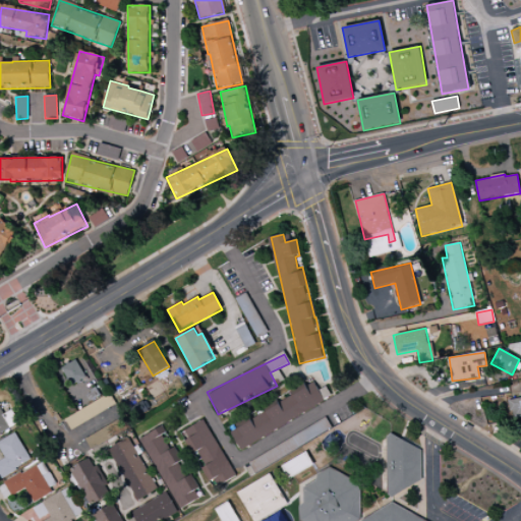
[(61,368),(72,386),(85,377),(75,360),(61,368)]
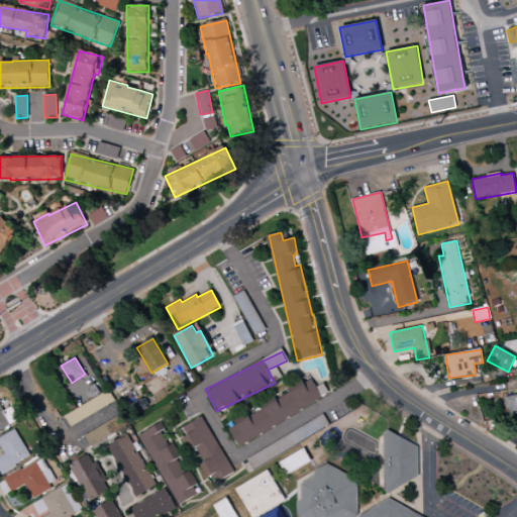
[(236,444),(330,398),(323,384),(315,388),(313,383),(227,426),(236,444)]
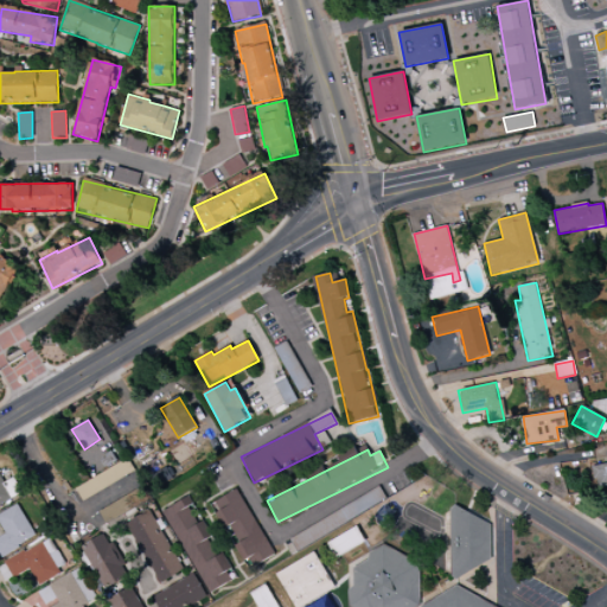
[(596,487),(606,485),(606,462),(592,466),(596,487)]
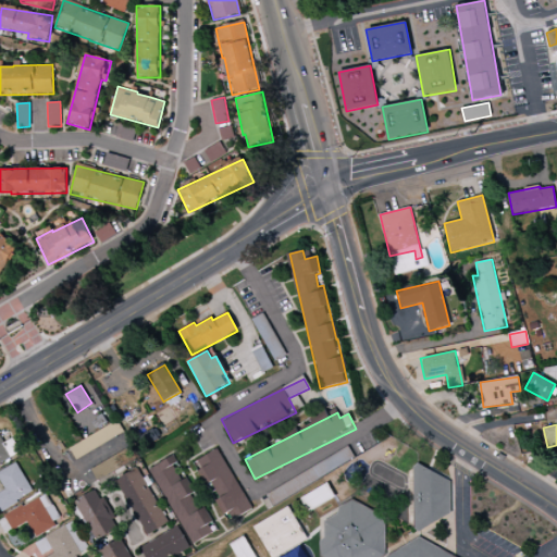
[(235,518),(250,510),(219,449),(194,462),(206,486),(209,484),(224,515),(232,511),(235,518)]
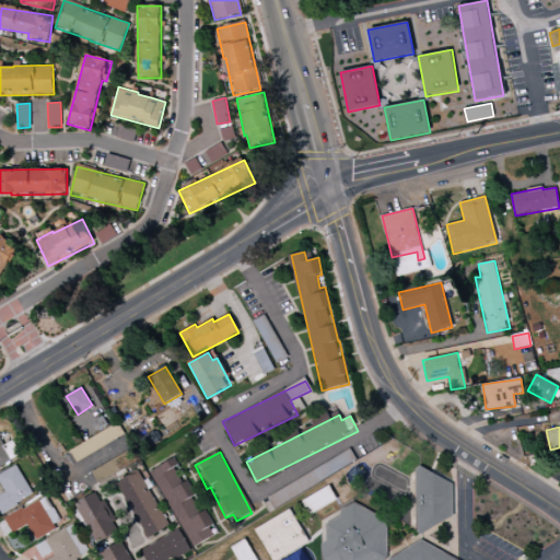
[(190,548),(213,536),(209,527),(213,525),(206,511),(200,513),(176,466),(177,466),(174,458),(150,470),(190,548)]
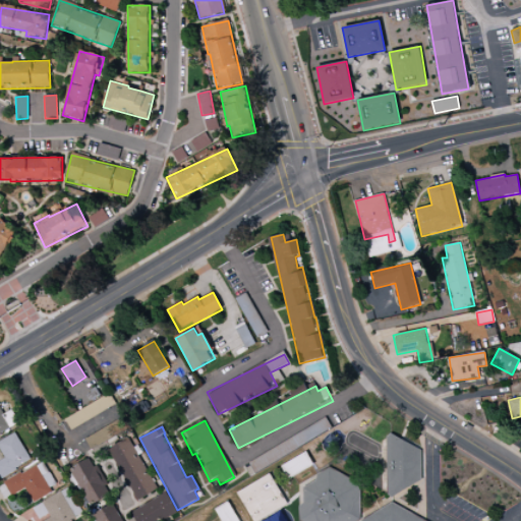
[(31,461),(14,432),(0,441),(0,448),(5,458),(0,460),(0,470),(4,476),(31,461)]
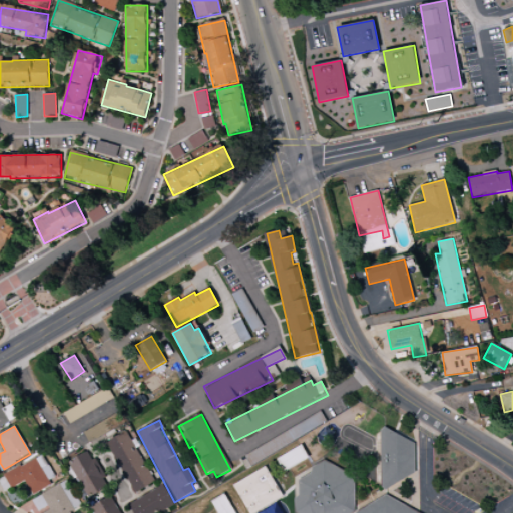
[(129,431),(108,440),(131,494),(152,485),(129,431)]
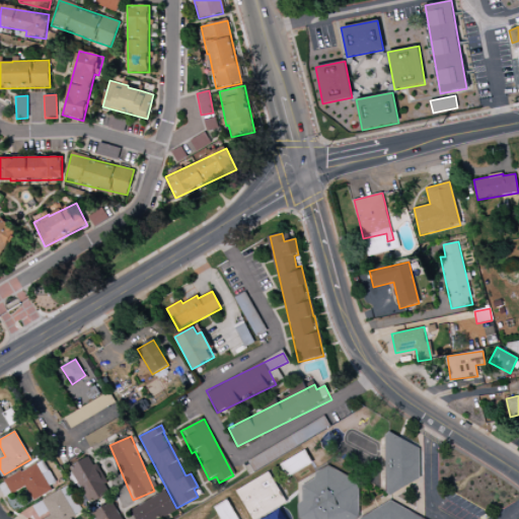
[(420,440),(384,440),(385,493),(403,493),(403,482),(420,482),(420,440)]
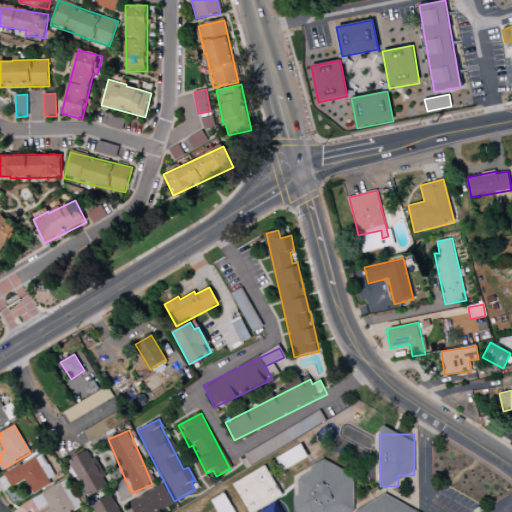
[(307,457),(300,444),(276,458),(284,471),(307,457)]
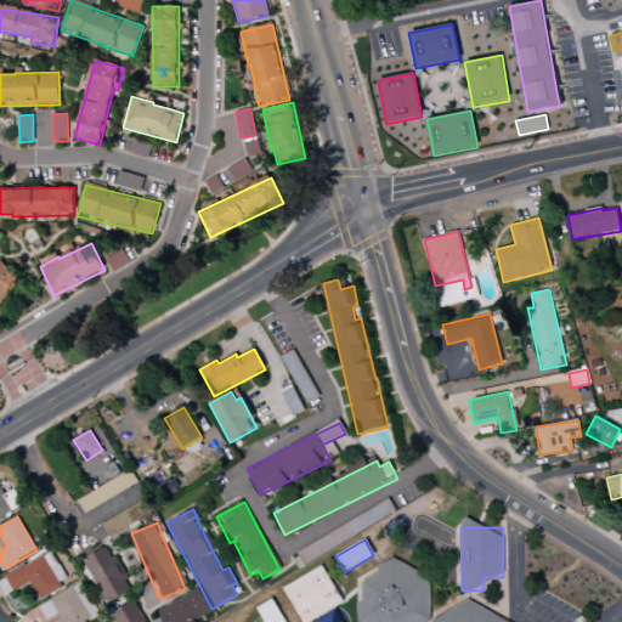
[(105,604),(134,592),(117,555),(111,558),(106,548),(84,558),(105,604)]
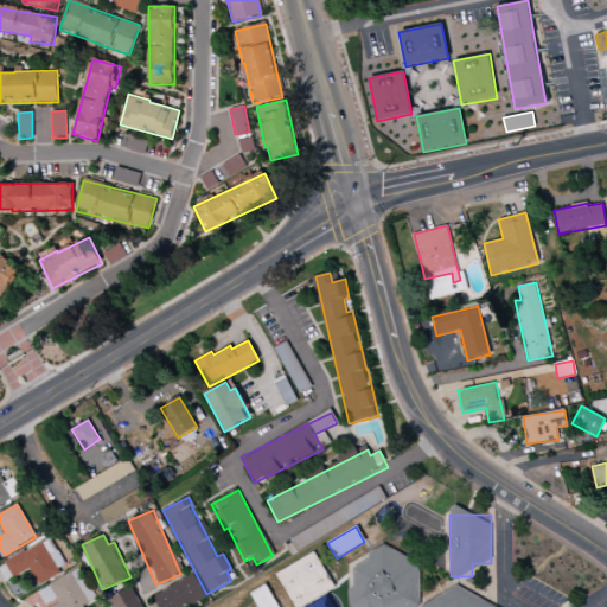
[(5,561),(13,577),(30,569),(38,585),(66,569),(50,538),(5,561)]
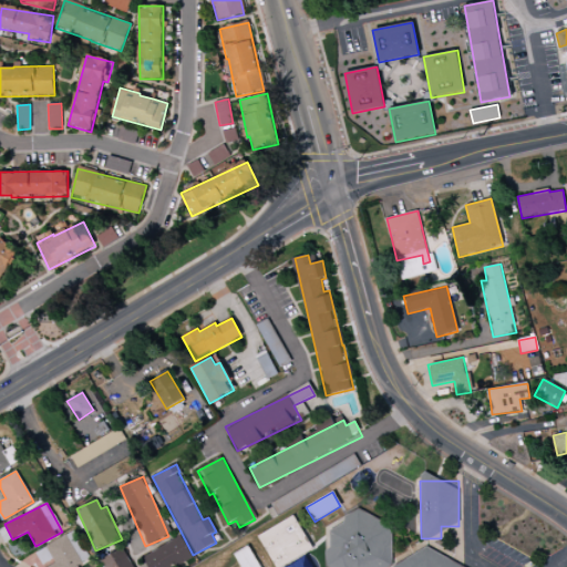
[(329,531),(329,548),(325,550),(325,557),(329,566),(391,566),(391,526),(383,526),(377,513),(347,514),(343,516),(343,523),(329,531)]
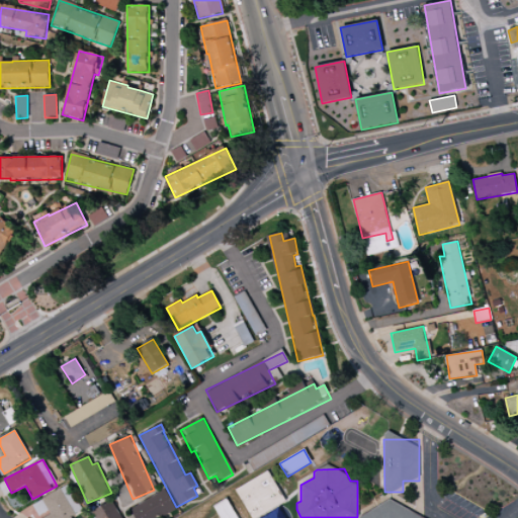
[(236,490),(250,517),(256,517),(285,503),(269,471),(236,490)]
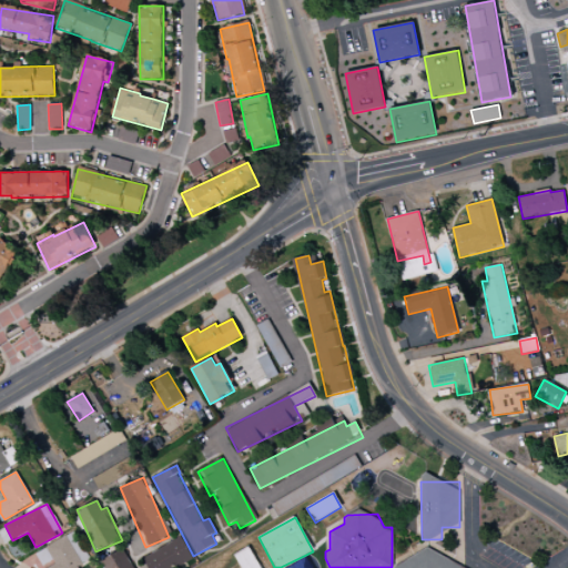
[(143,558),(148,567),(175,567),(193,558),(181,537),(143,558)]
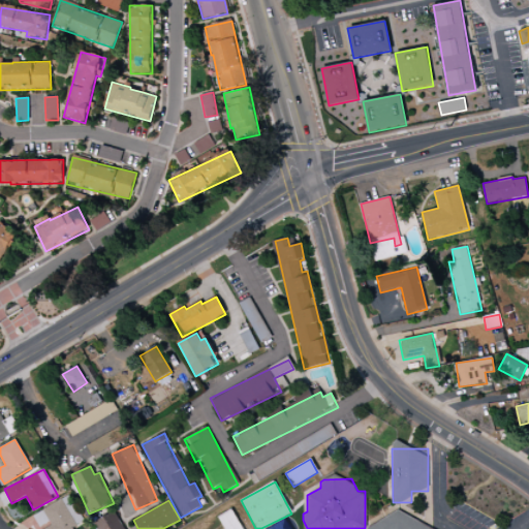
[(224,528),(242,528),(231,509),(218,517),(224,528)]
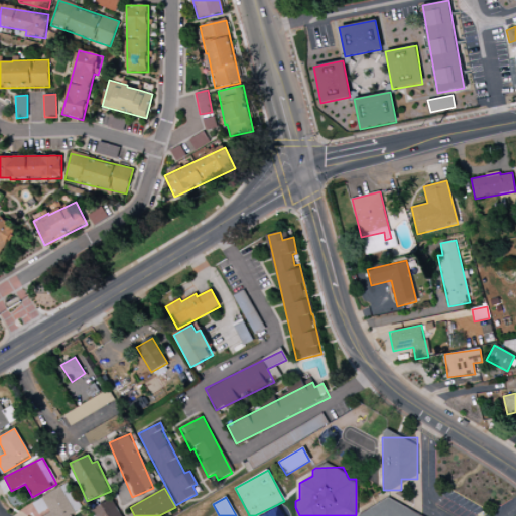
[(121,515),(112,499),(92,510),(95,515),(121,515)]
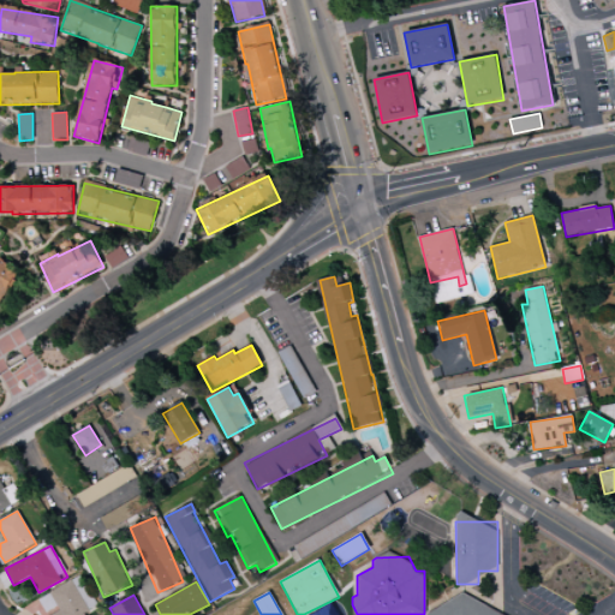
[(502,614),(464,595),(427,613),(425,614),(502,614)]
